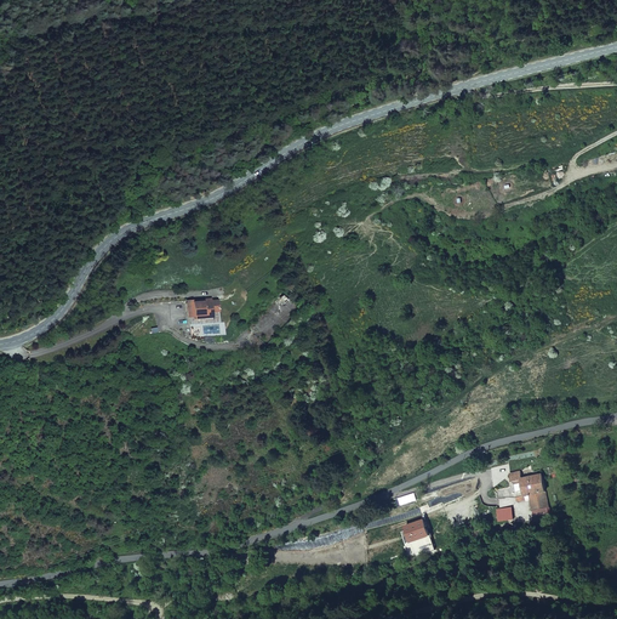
[(186,316),(187,323),(216,321),(213,297),(207,299),(188,300),(188,301),(182,301),(183,316),(186,316)]
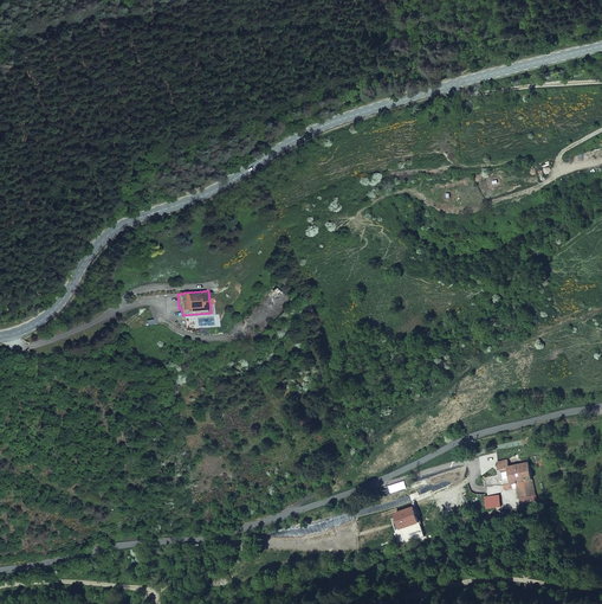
[(192,326),(211,325),(211,313),(191,314),(192,326)]
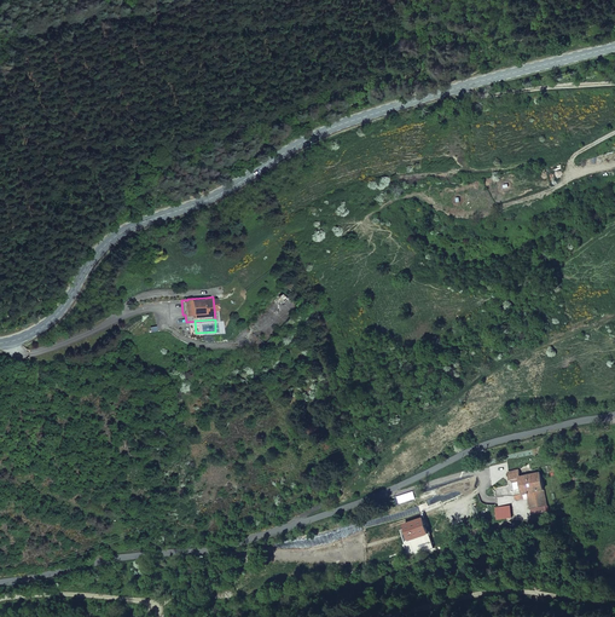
[(523,492),(541,488),(538,470),(518,473),(517,467),(508,470),(510,480),(511,480),(517,479),(520,486),(521,492),(523,492)]
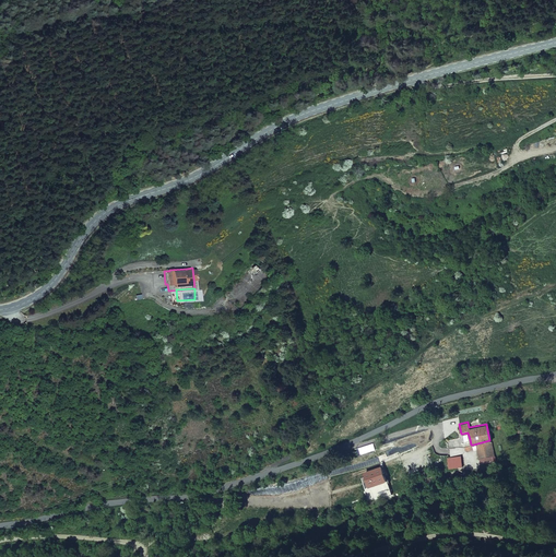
[(447,447),(460,443),(459,437),(445,440),(447,447)]
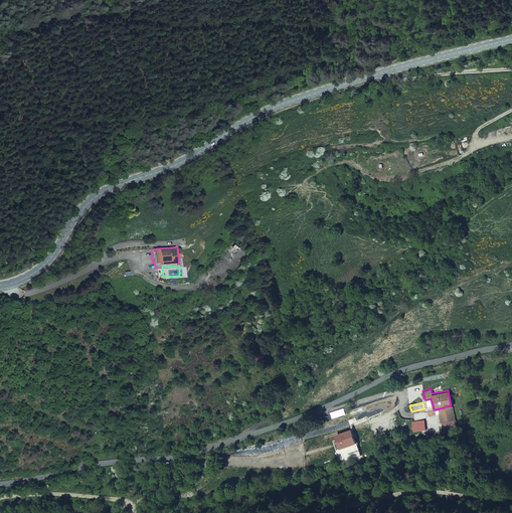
[(442,424),(455,422),(451,405),(436,409),(439,421),(441,420),(442,424)]
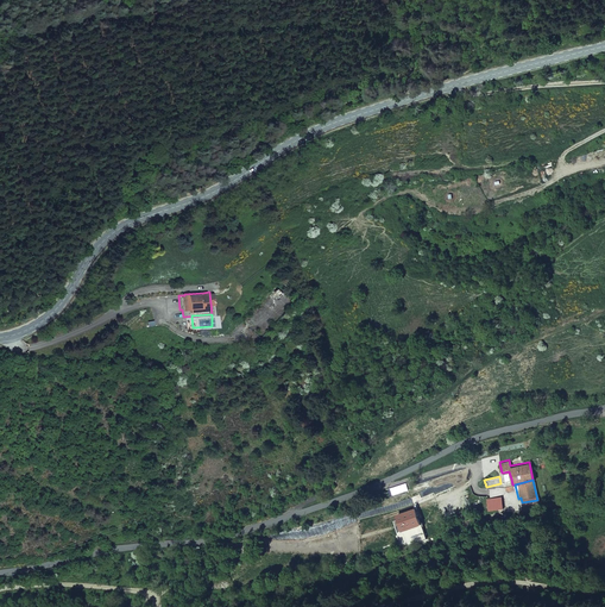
[(499,495),(484,498),(486,509),(500,506),(499,495)]
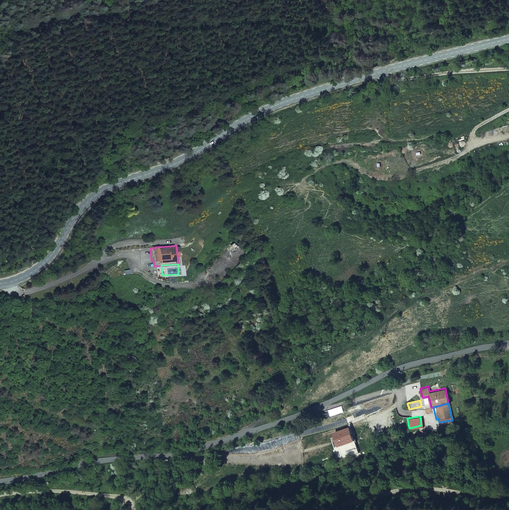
[(337,447),(353,441),(349,429),(333,434),(335,440),(337,446),(337,447)]
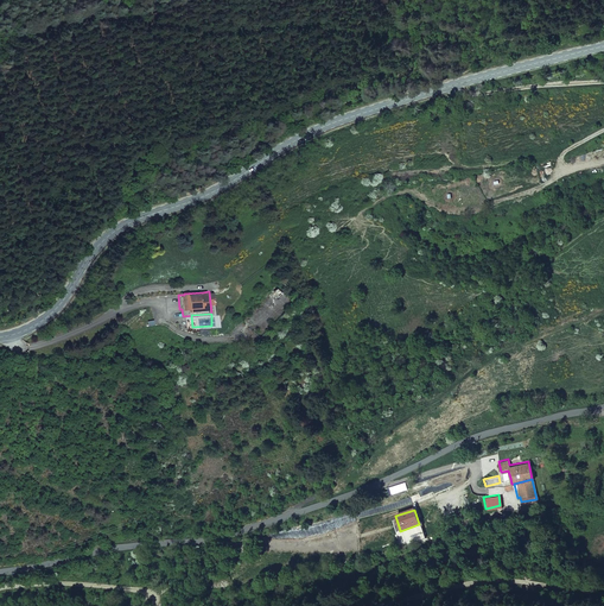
[(419,524),(400,531),(404,543),(423,534),(419,524)]
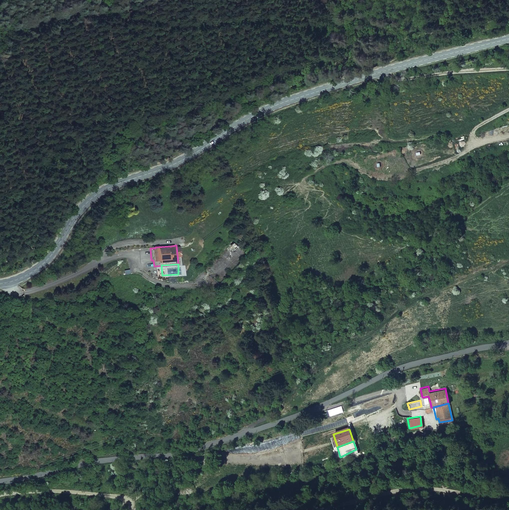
All buildings are outlined.
